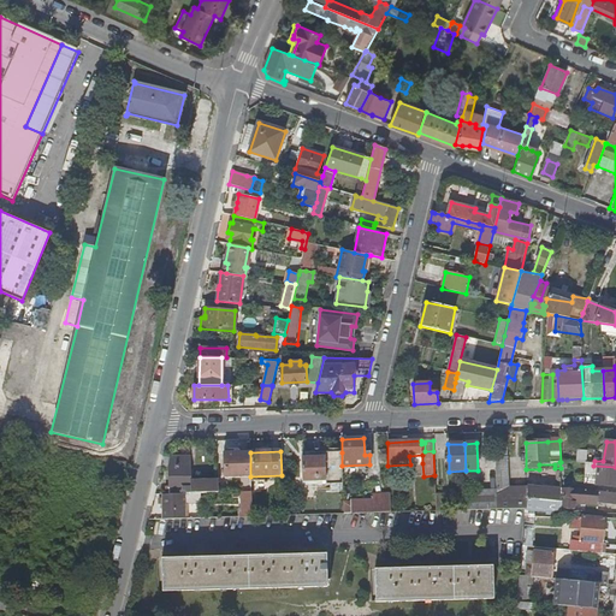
[(576,451),(576,463),(586,465),(586,451),(576,451)]
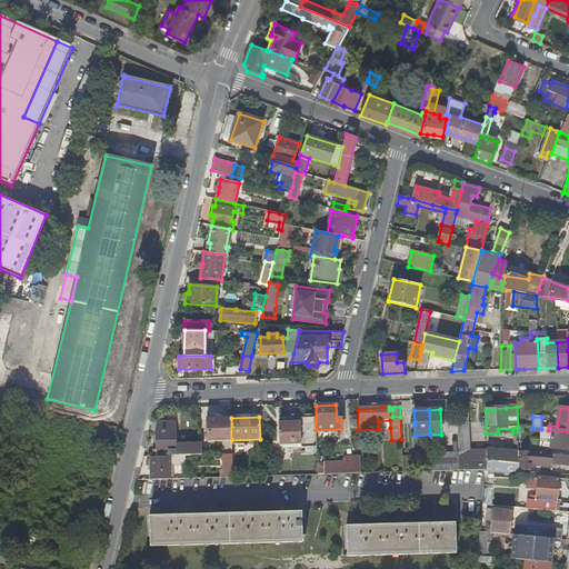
[(207,441),(231,440),(231,418),(207,419),(207,441)]
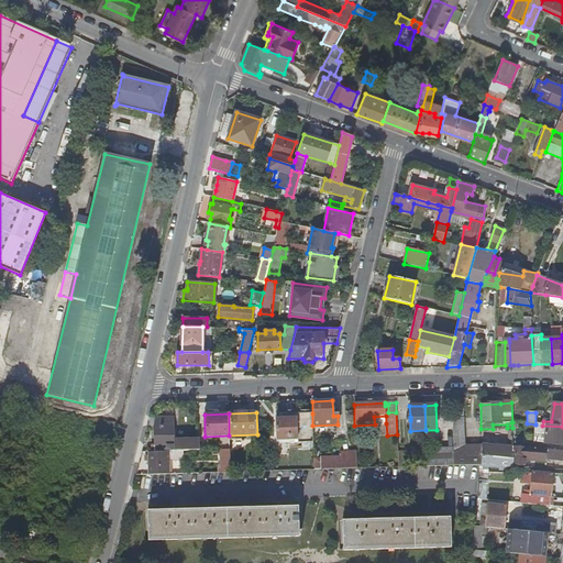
[(296,414),(297,417),(298,440),(298,442),(313,442),(312,426),(312,414),(296,414)]
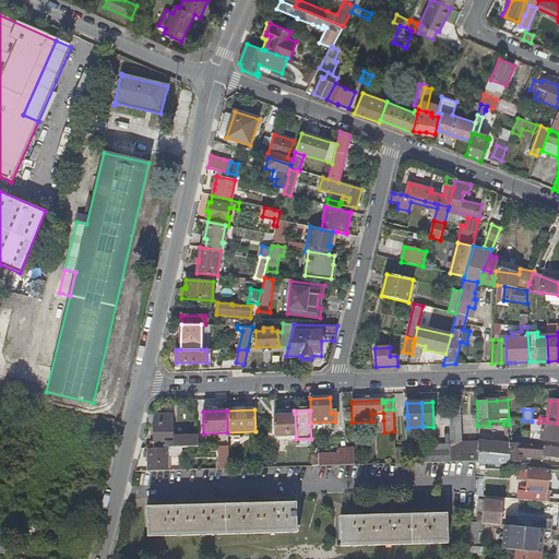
[(274,414),(275,437),(296,437),(295,414),(286,414),(286,413),(276,413),(276,414),(274,414)]
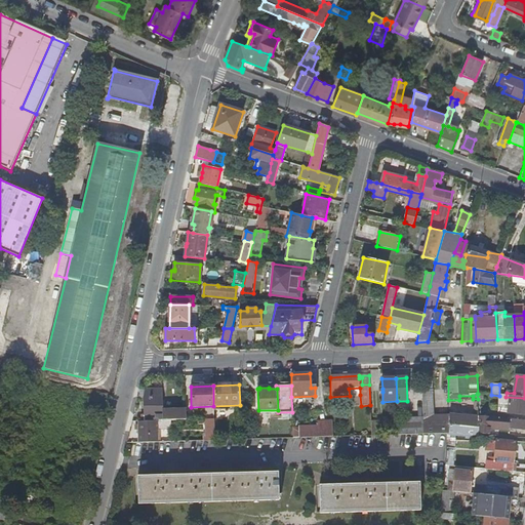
[(349,389),(350,396),(360,395),(360,388),(349,389)]
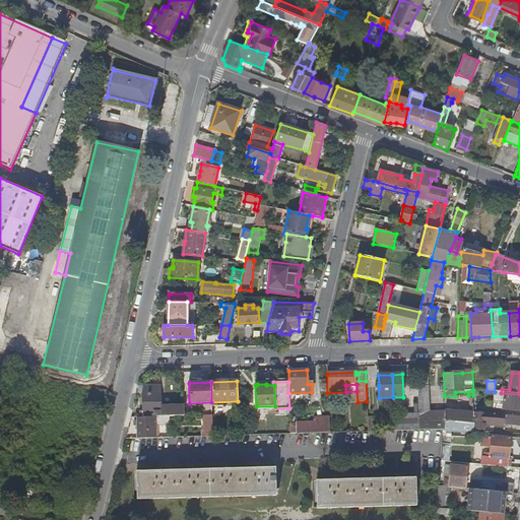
[(142,395),(143,418),(169,417),(184,416),(184,404),(160,405),(160,387),(143,387),(143,388),(142,395)]
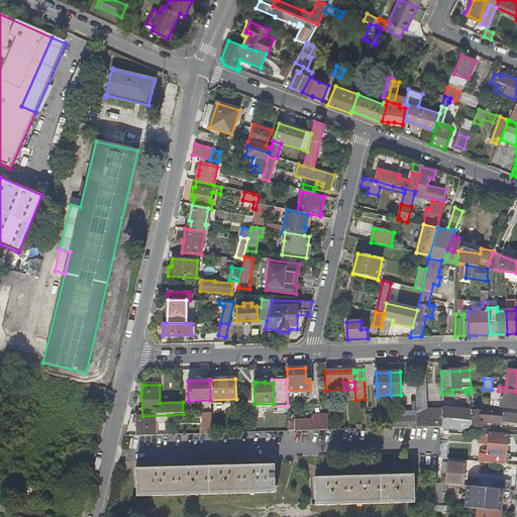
[(425,386),(415,386),(417,412),(417,428),(440,427),(441,427),(442,419),(472,421),(472,419),(471,410),(447,408),(446,411),(441,410),(441,411),(426,411),(425,386)]
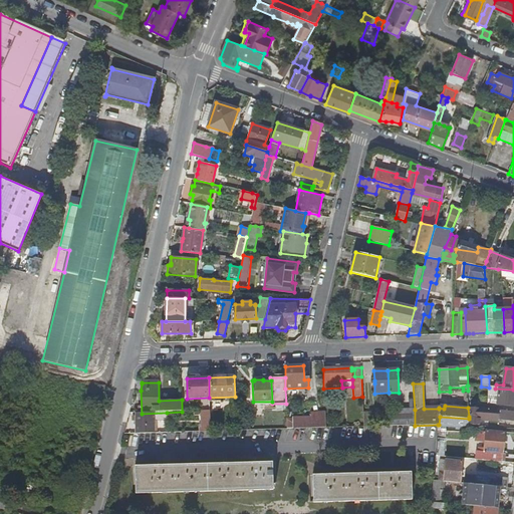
[(497,405),(513,406),(513,390),(495,389),(489,388),(489,396),(498,397),(497,405)]
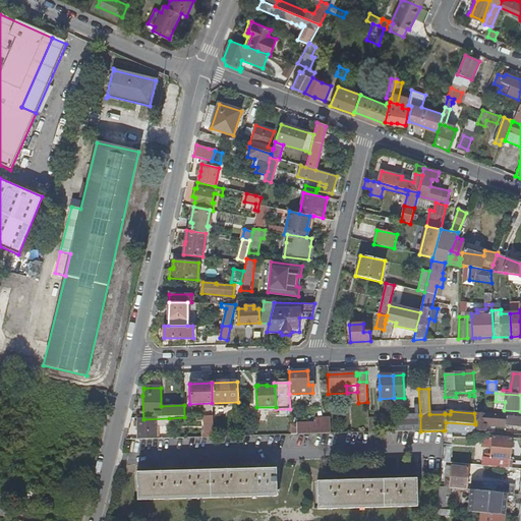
[(504,410),(505,402),(496,401),(495,409),(504,410)]
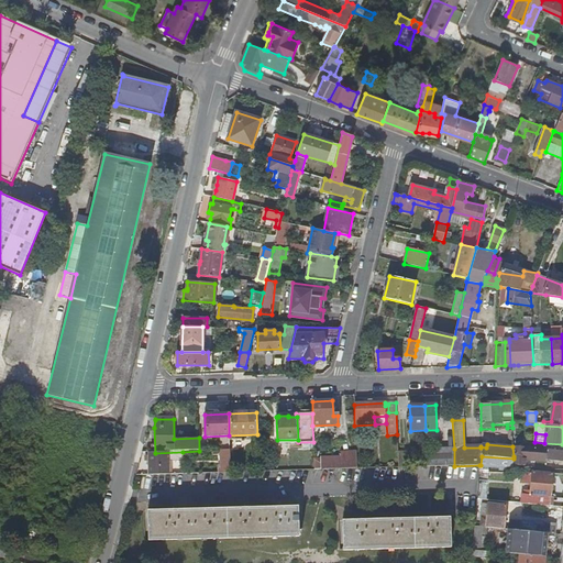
[(562,450),(516,446),(515,456),(514,456),(514,459),(514,466),(522,466),(523,457),(545,460),(562,461),(562,450)]
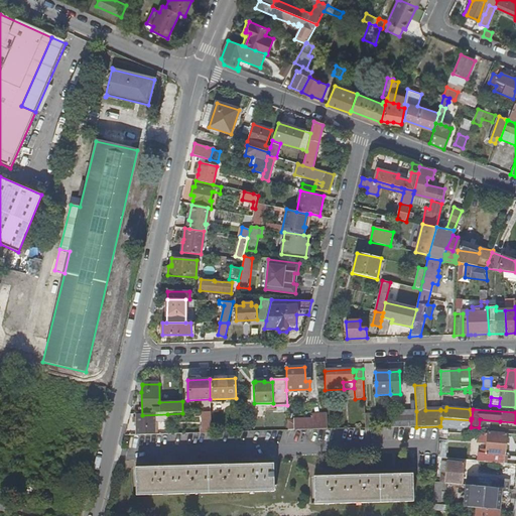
[(416,411),(390,412),(390,428),(416,427),(416,411)]
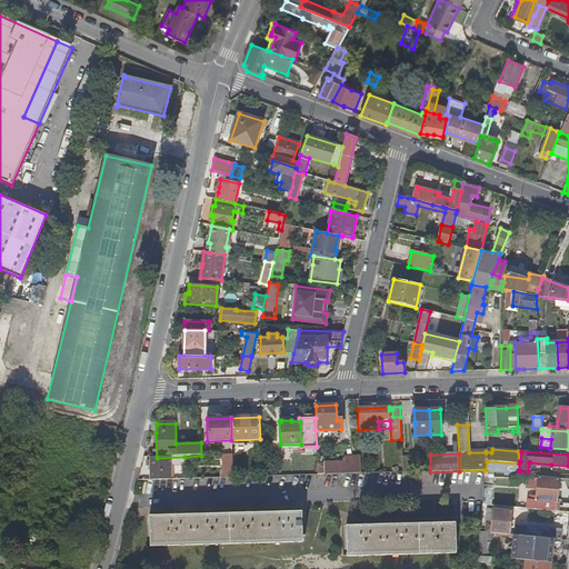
[(222,456),(223,478),(232,478),(232,456),(222,456)]
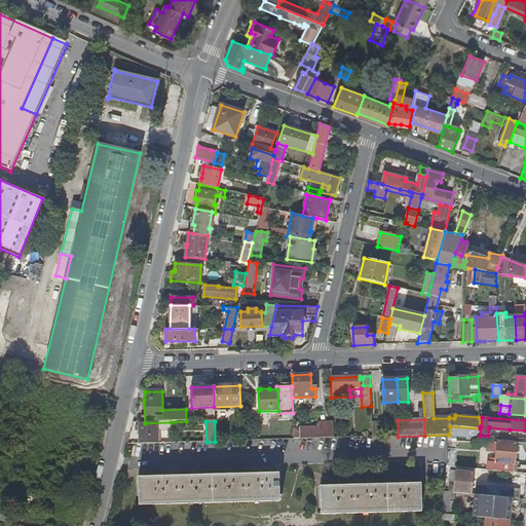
[(172,431),(171,422),(145,423),(140,423),(140,426),(137,427),(137,431),(140,431),(140,444),(158,444),(158,431),(172,431)]
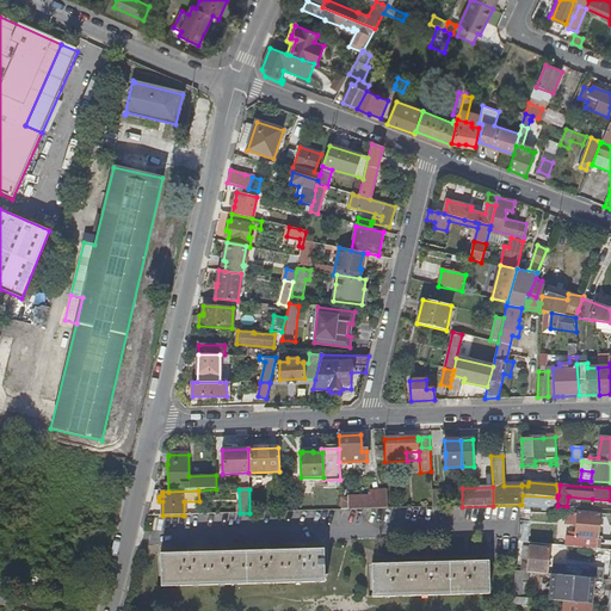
[(387,508),(386,491),(368,492),(368,495),(369,508),(387,508)]
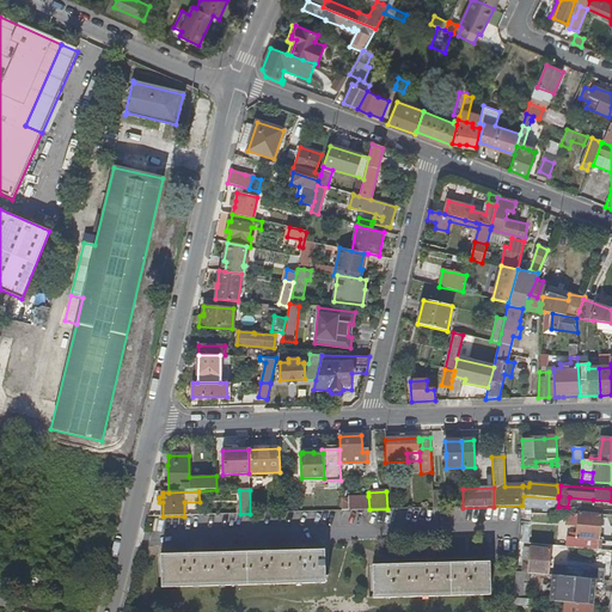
[(433,493),(433,508),(448,508),(447,491),(433,493)]
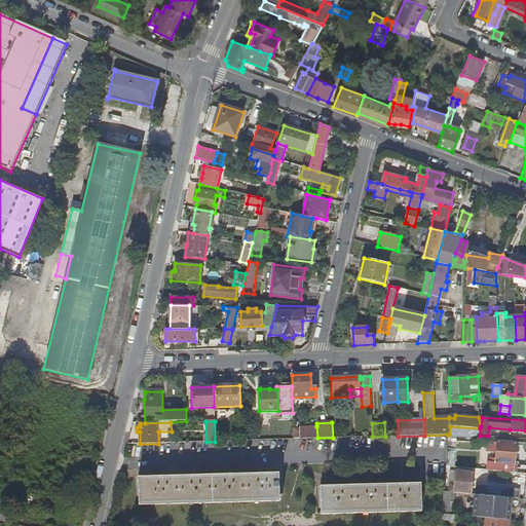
[(317,438),(316,426),(300,426),(300,438),(317,438)]
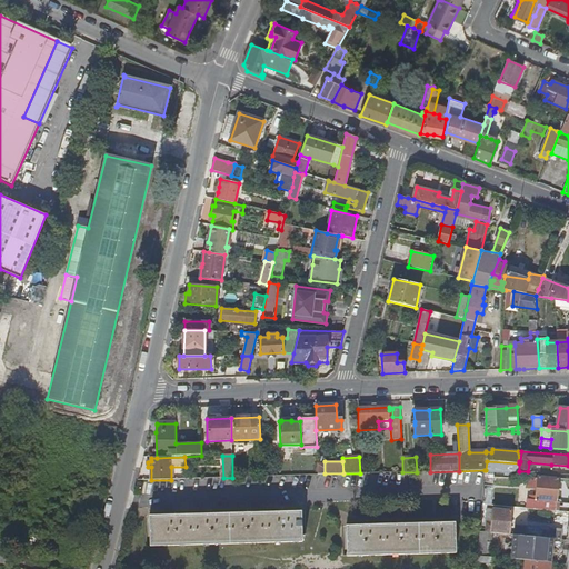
[(486,470),(488,470),(519,473),(518,471),(519,471),(519,463),(487,461),(486,470)]
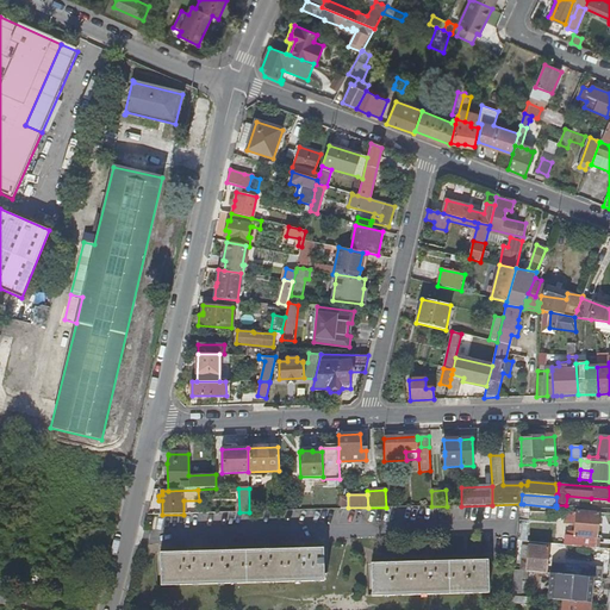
[(567,496),(566,505),(570,506),(570,499),(590,502),(591,498),(567,496)]
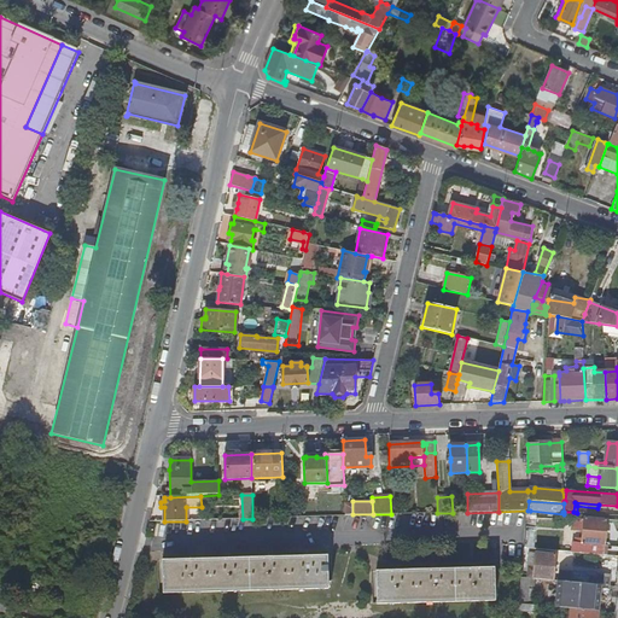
[(582,553),(582,554),(604,555),(607,520),(584,518),(582,543),(573,542),(572,552),(582,553)]
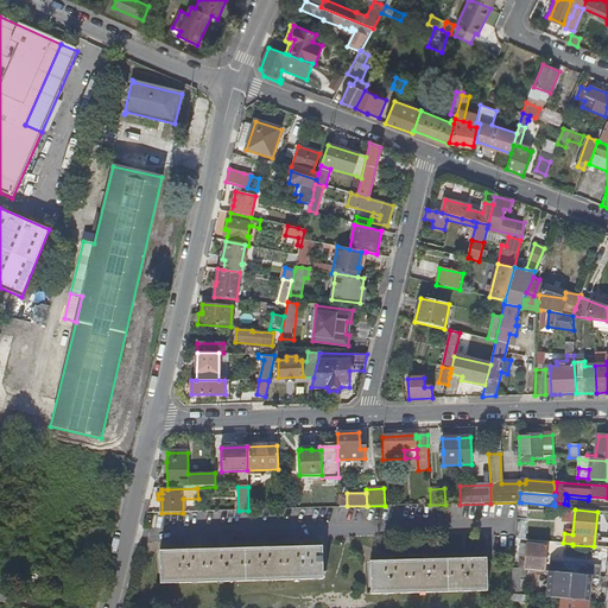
[(527,545),(525,570),(526,570),(544,571),(546,546),(527,545)]
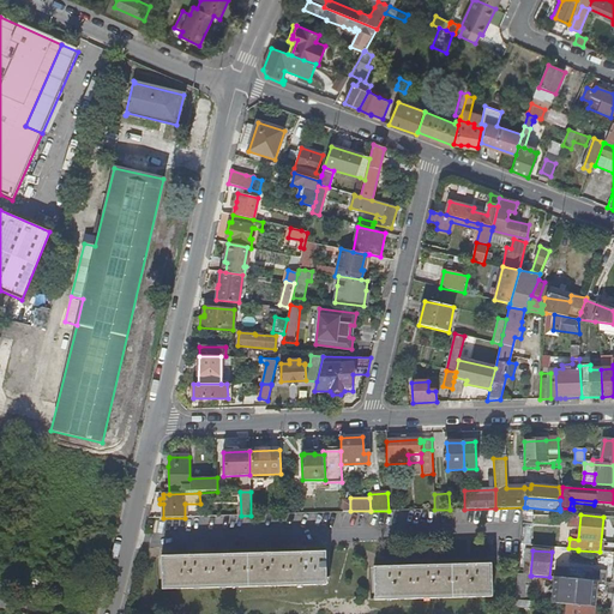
[(325,553),(308,554),(301,554),(270,554),(263,555),(232,555),(224,555),(194,557),(185,557),(161,558),(162,591),(326,587),(326,582),(329,582),(329,578),(325,578),(325,553)]
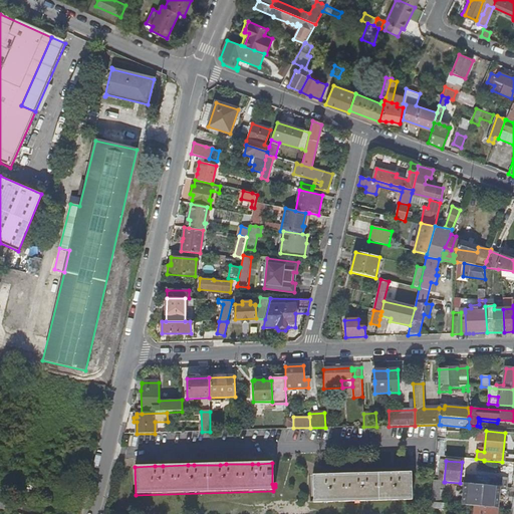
[(411,473),(398,474),(392,474),(365,475),(358,475),(333,475),(326,476),(312,476),(313,503),(412,500),(411,473)]
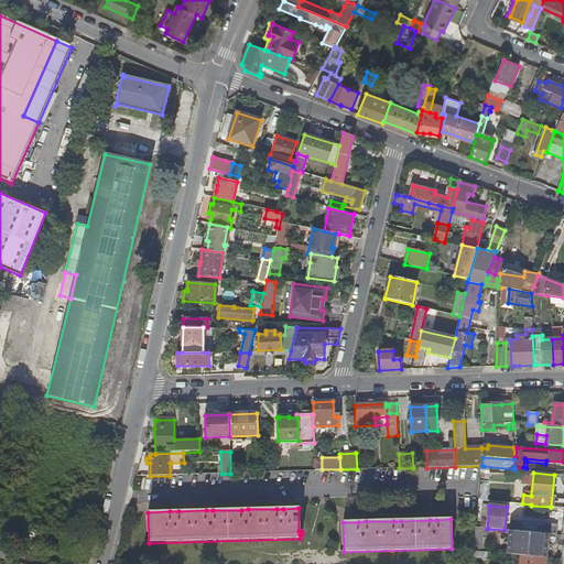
[(522,521),(521,532),(549,534),(556,535),(557,524),(522,521)]
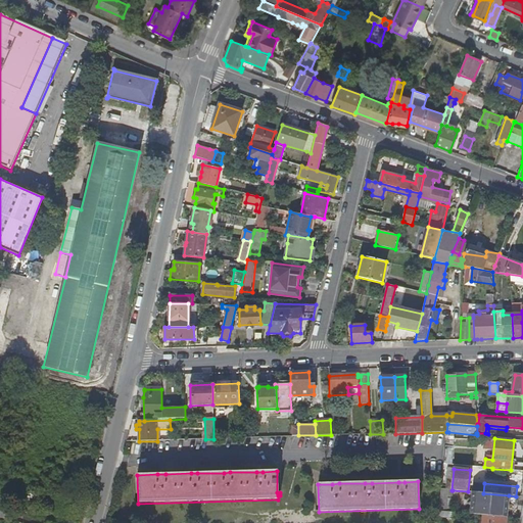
[(453,497),(453,495),(453,490),(452,490),(441,489),(439,512),(443,512),(450,513),(452,510),(447,509),(447,496),(453,497)]
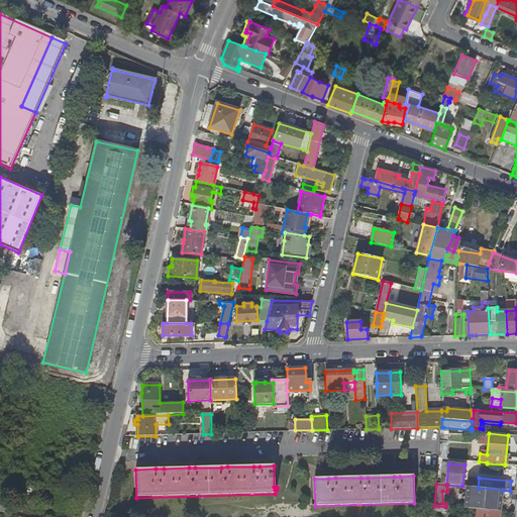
[(500,512),(501,512),(503,490),(478,488),(467,487),(464,509),(478,510),(500,512)]
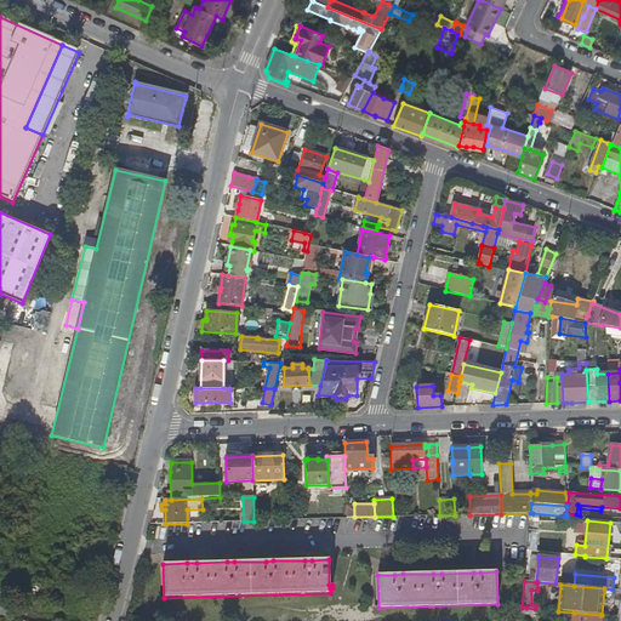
[(0,602),(0,616),(10,619),(12,605),(0,602)]
